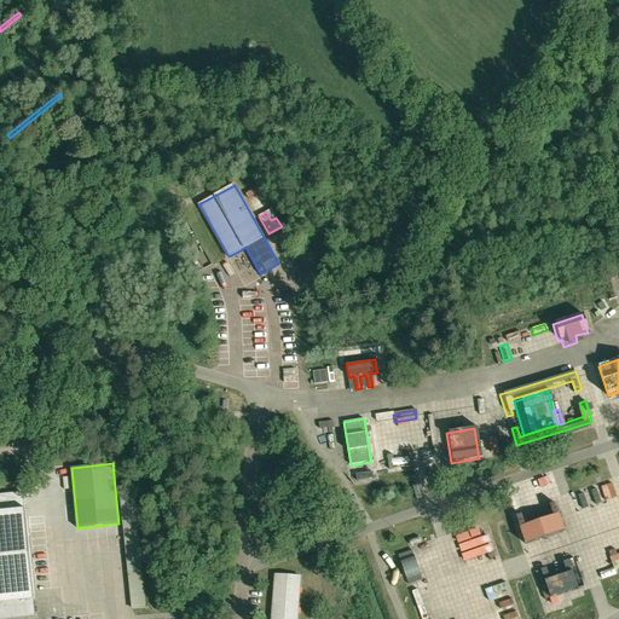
[(608,481),(602,484),(606,497),(613,495),(608,481)]
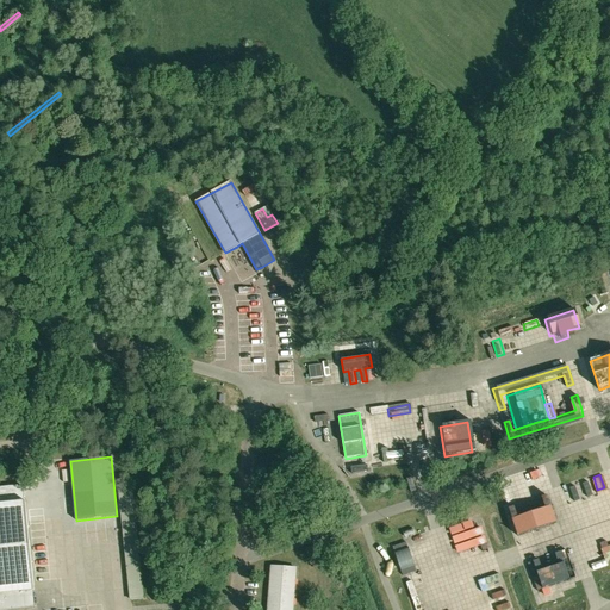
[(587,479),(582,480),(585,493),(592,492),(587,479)]
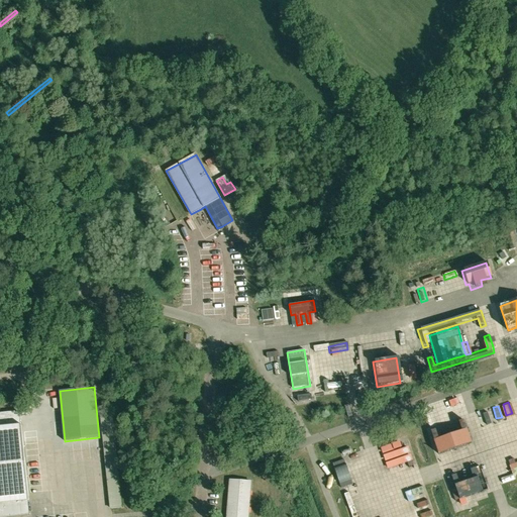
[(26,469),(21,425),(19,425),(19,423),(18,412),(0,413),(0,516),(29,515),(27,501),(29,501),(29,496),(28,493),(26,469)]
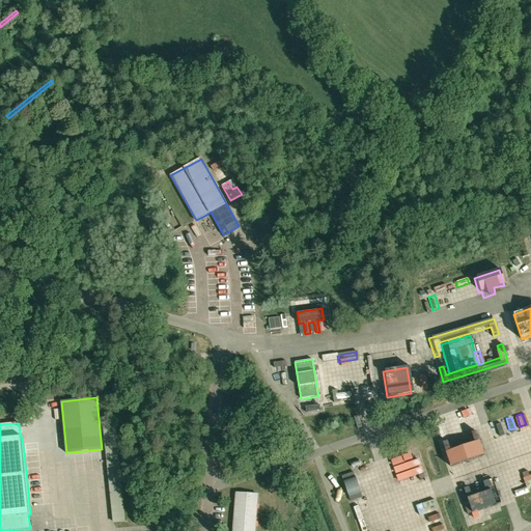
[(115,426),(104,428),(114,525),(126,523),(115,426)]
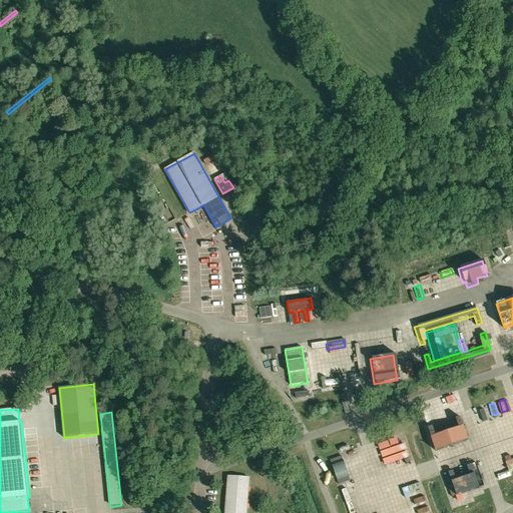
[(432,427),(426,429),(434,453),(469,441),(460,417),(452,420),(455,430),(435,436),(432,427)]
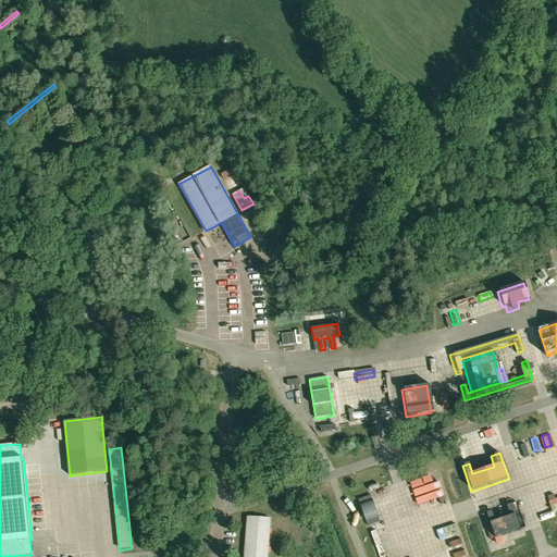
[(430,475),(409,483),(411,490),(432,481),(430,475)]
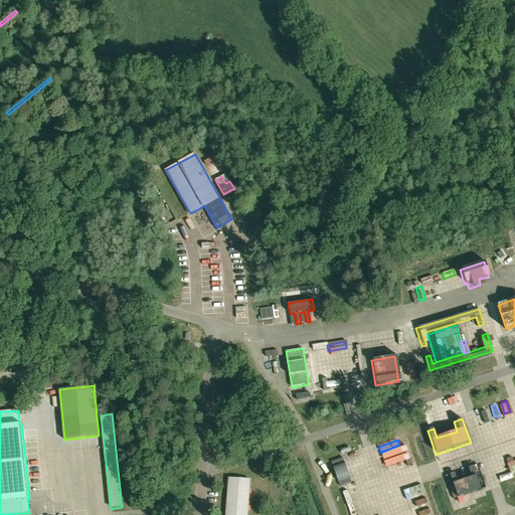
[(400,448),(380,455),(382,461),(398,456),(399,459),(404,458),(400,448)]
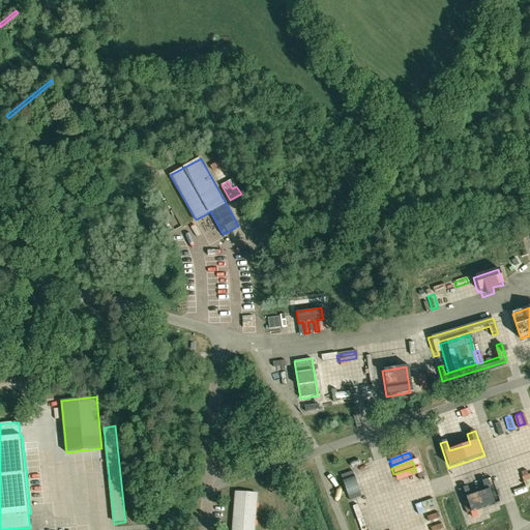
[(348,464),(339,467),(341,473),(350,469),(348,464)]
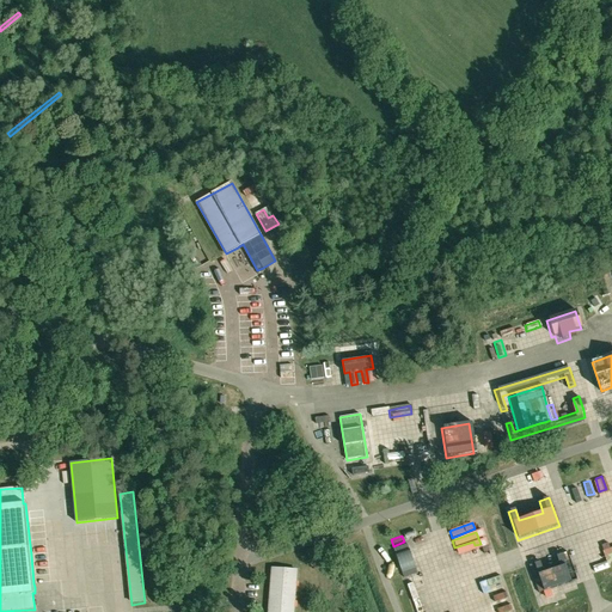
[(539,561),(528,564),(539,594),(576,581),(567,551),(552,556),(557,567),(544,571),(539,561)]
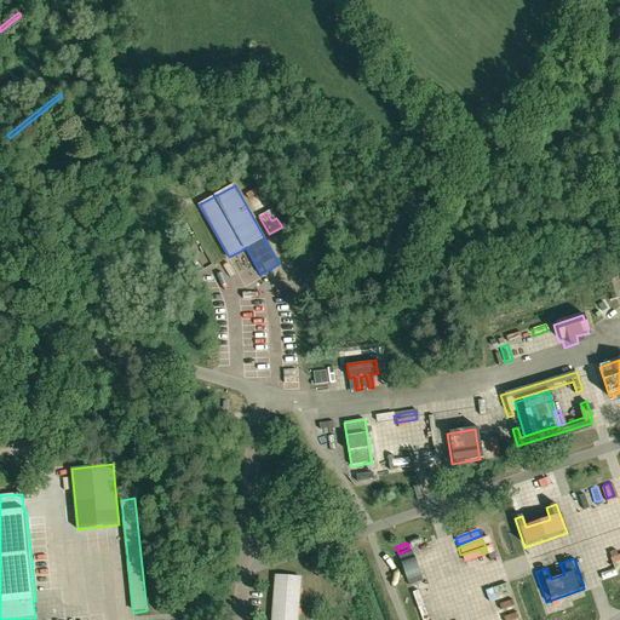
[(59,560),(32,562),(34,591),(62,589),(59,560)]
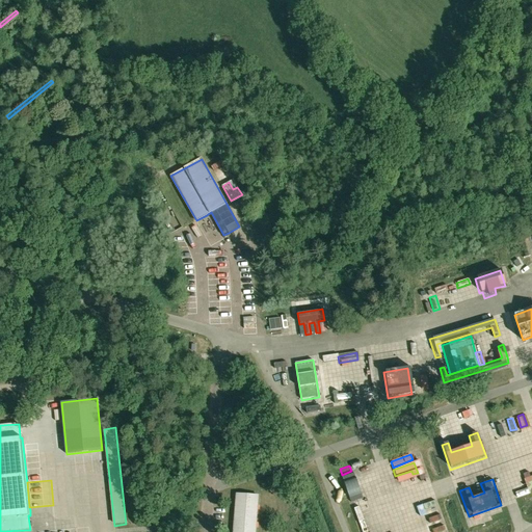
[(354,483),(349,485),(353,496),(358,494),(354,483)]
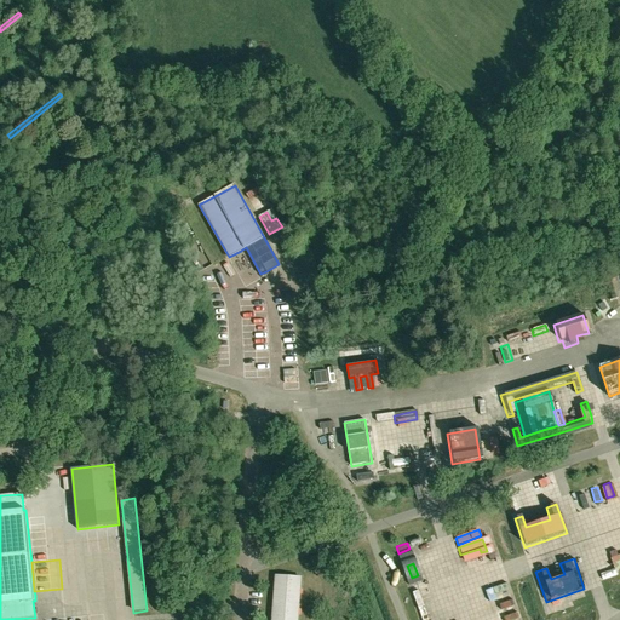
[(613,567),(598,570),(601,579),(615,574),(613,567)]
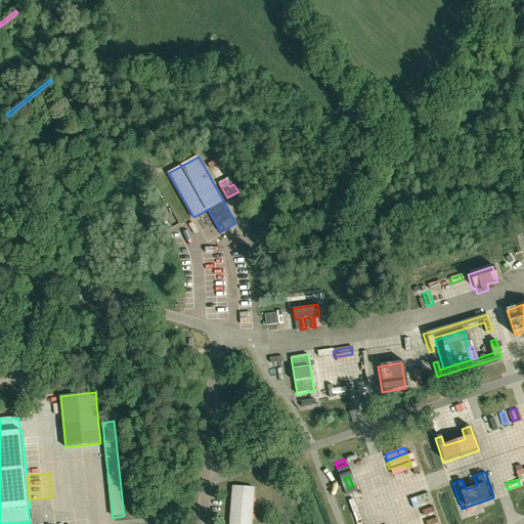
[(229,523),(251,523),(254,488),(232,487),(229,523)]
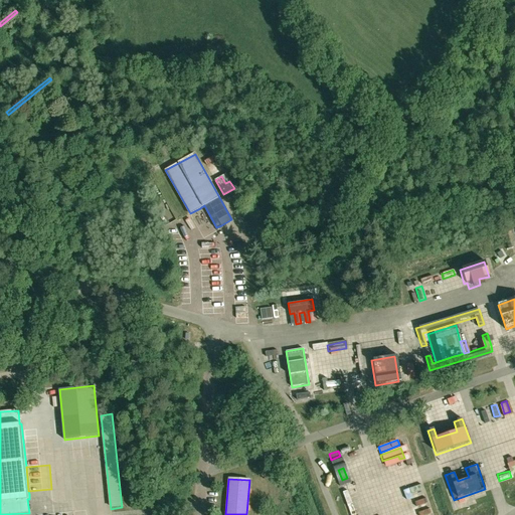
[(348,491),(341,493),(347,509),(353,507),(348,491)]
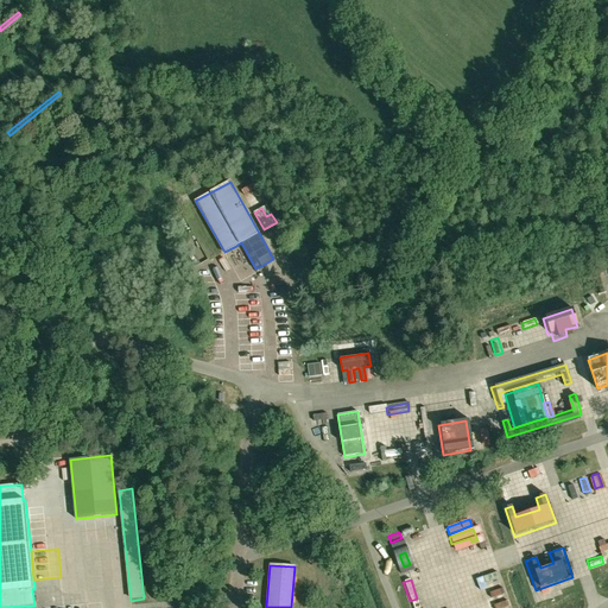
[(508,607),(504,594),(495,597),(499,607),(508,607)]
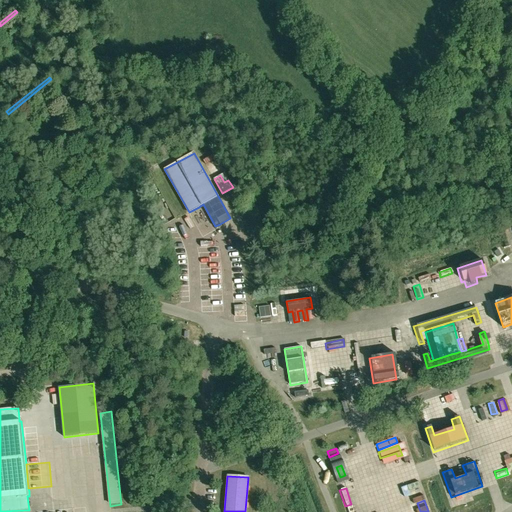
[(417,511),(414,503),(406,506),(408,511),(417,511)]
